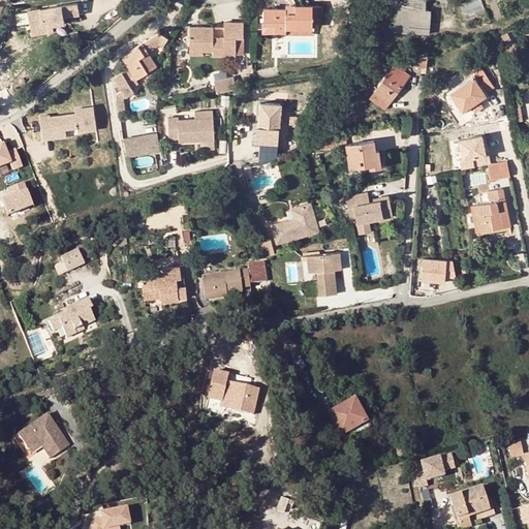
[(426,0),(402,0),(402,8),(426,10),(426,0)]
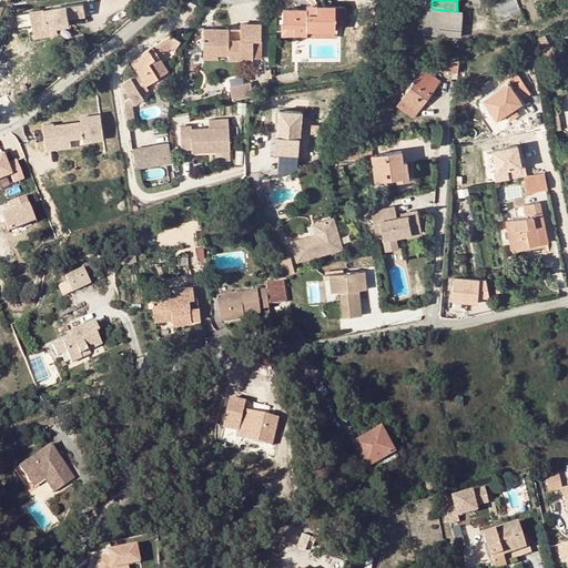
[(517,0),(494,0),(503,19),(523,11),(517,0)]
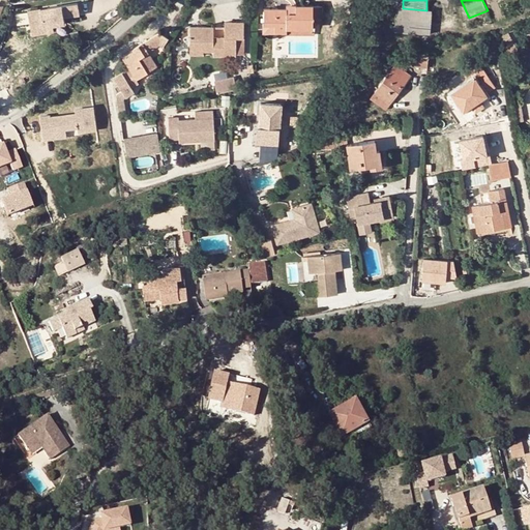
[(78,3),(28,11),(32,35),(45,33),(43,27),(53,25),(64,23),(63,18),(80,15),(78,3)]
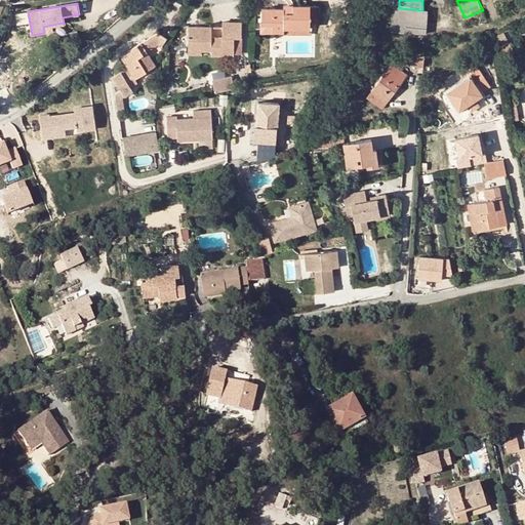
[(284,12),(285,8),(263,8),(263,25),(273,25),(273,32),(284,32),(284,29),(310,28),(310,4),(294,5),(294,12),(284,12)]
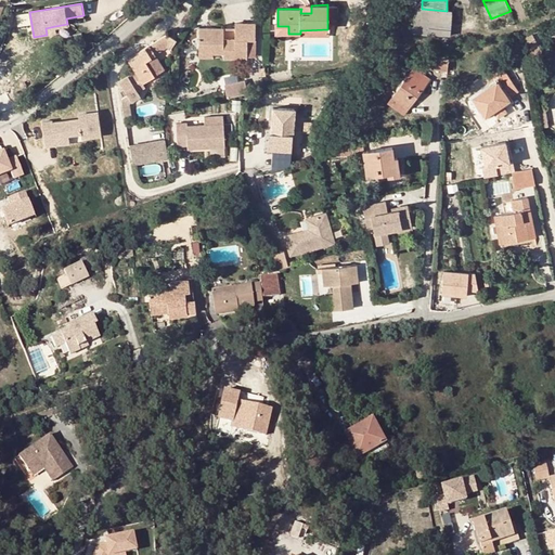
[(213,50),(211,54),(222,54),(222,59),(247,59),(247,40),(255,40),(254,23),(234,24),(234,39),(223,39),(223,29),(197,30),(197,50),(213,50)]
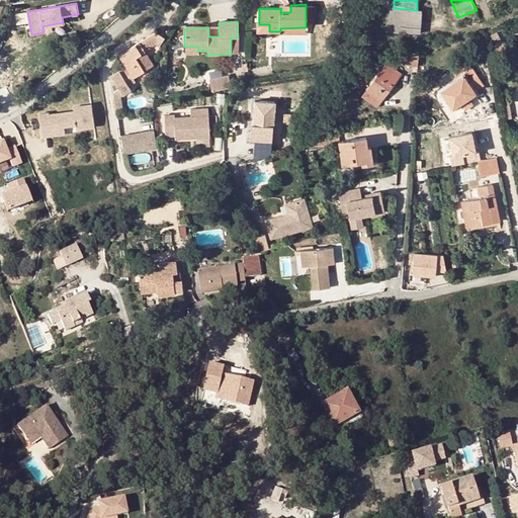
[(161,46),(167,36),(156,31),(145,39),(148,45),(144,48),(145,50),(155,42),(161,46)]
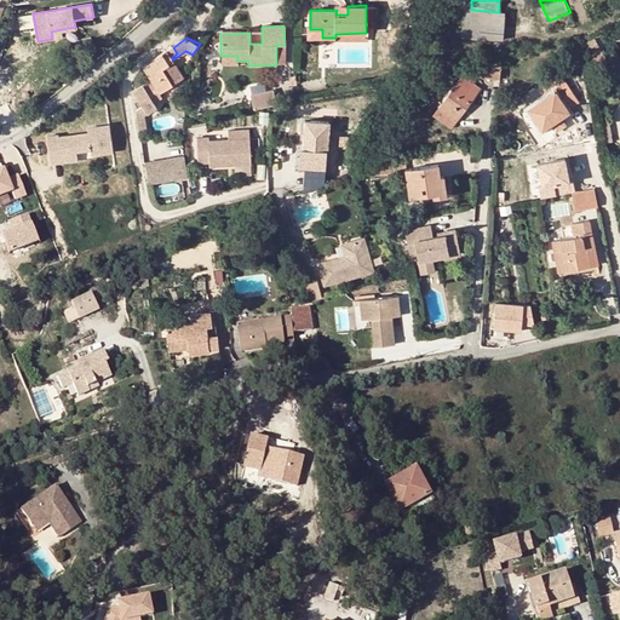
[(595,38),(585,42),(591,55),(601,49),(595,38)]
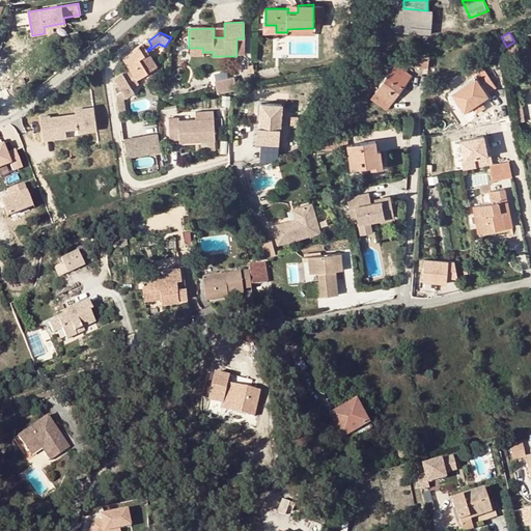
[(494,36),(487,39),(492,48),(498,45),(494,36)]
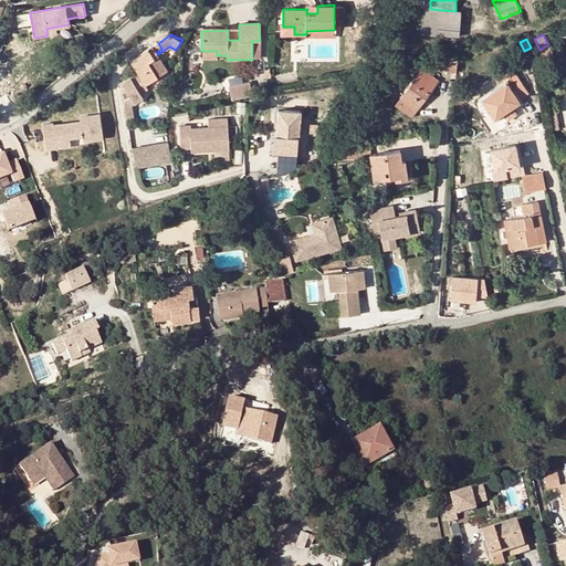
[(161,49),(158,43),(143,53),(143,55),(132,63),(146,85),(168,70),(158,54),(157,52),(161,49)]
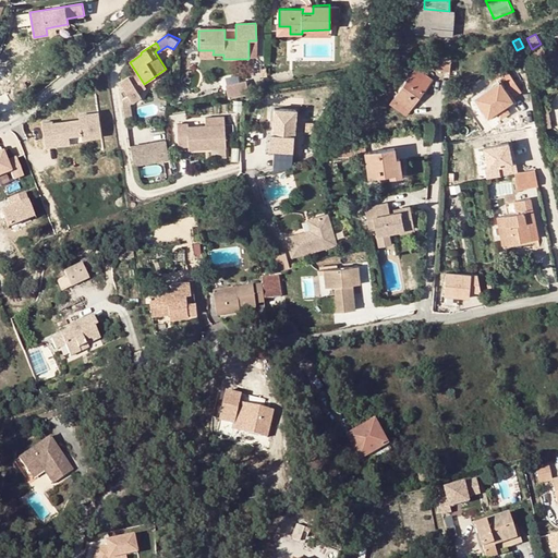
[(434,70),(451,69),(451,55),(434,55),(434,70)]
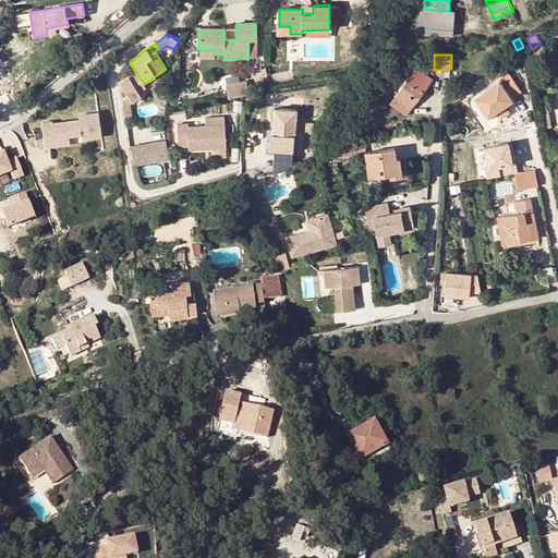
[(402,63),(395,69),(400,75),(407,71),(402,63)]
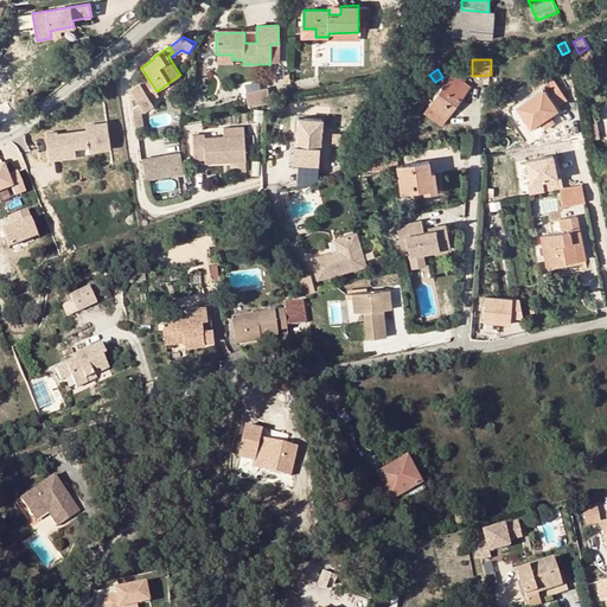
[(452,74),(430,104),(448,117),(471,87),(452,74)]
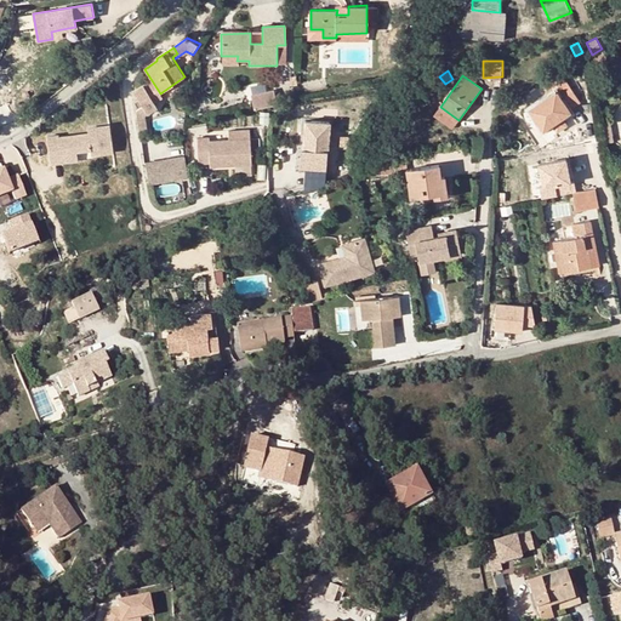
[(557,90),(569,108),(582,100),(565,78),(553,85),(557,90)]
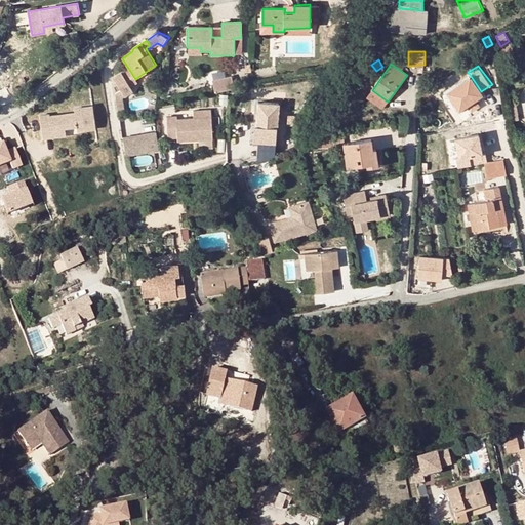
[(114,78),(122,91),(116,95),(117,99),(123,98),(125,97),(134,91),(131,87),(138,83),(135,79),(129,69),(114,78)]
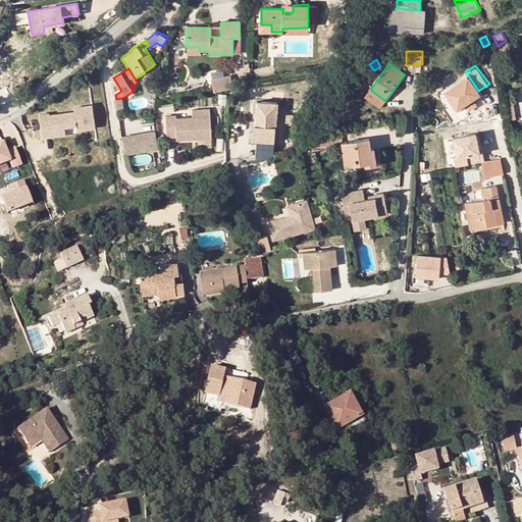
[(468,75),(465,71),(459,76),(462,81),(468,75)]
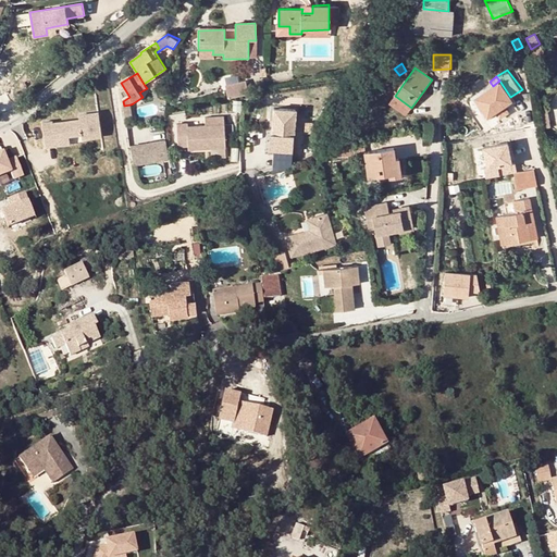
[(245,79),(226,84),(230,97),(247,93),(245,79)]
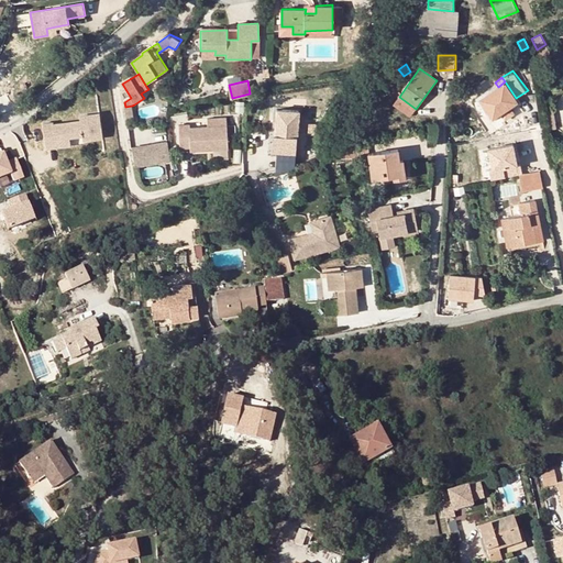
[(498,87),(479,99),(492,119),(518,101),(516,98),(505,81),(498,87)]
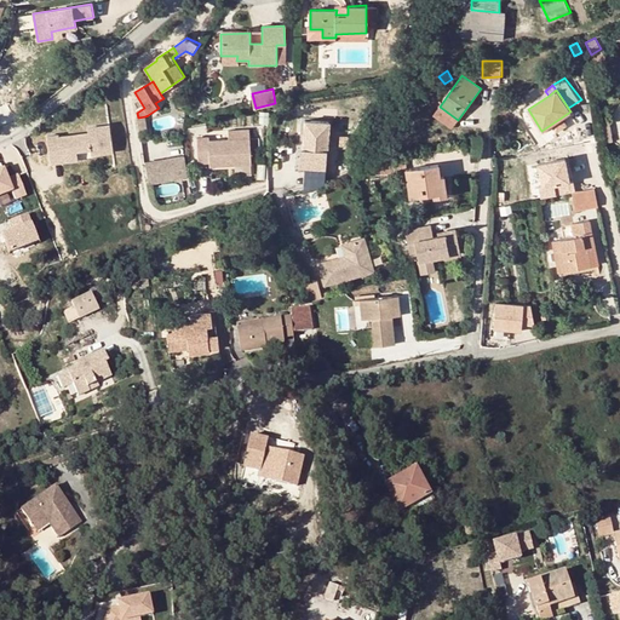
[(460,122),(458,120),(440,107),(434,115),(455,130),(460,122)]
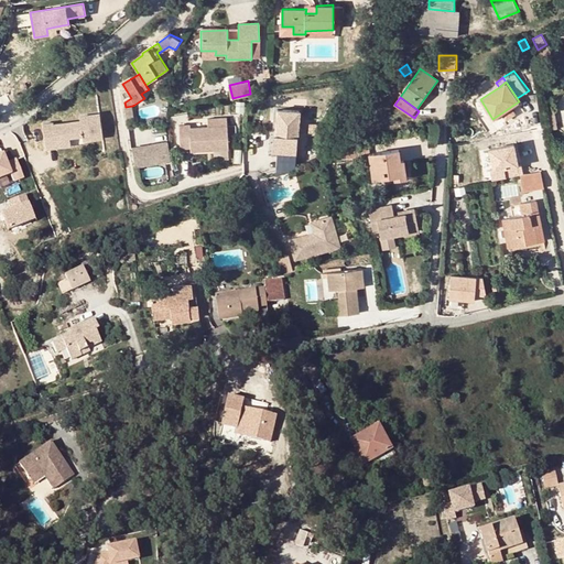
[(132,106),(126,107),(128,121),(134,120),(132,106)]
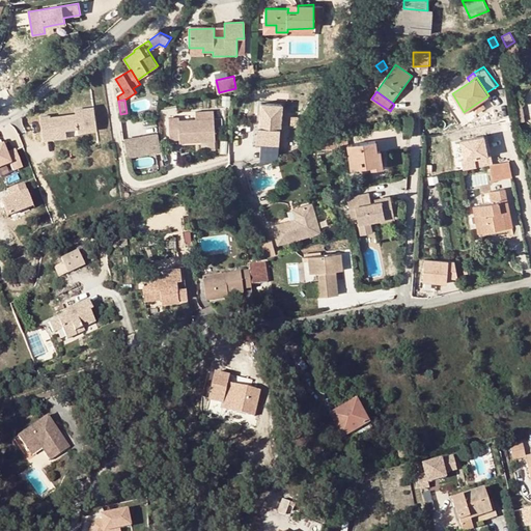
[(282,104),(261,102),(260,128),(258,127),(257,143),(279,145),(282,104)]
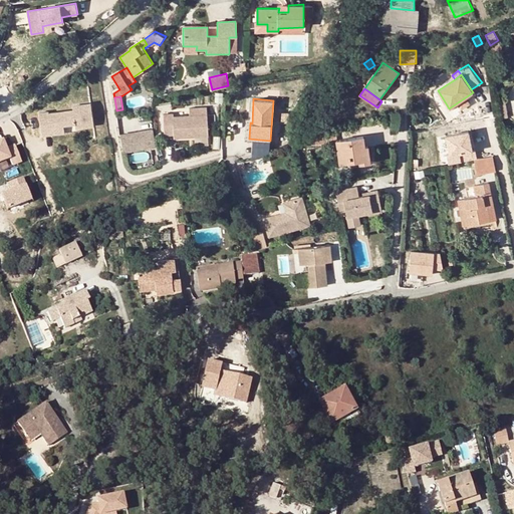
[(41,134),(95,129),(92,101),(73,103),(74,108),(39,111),(41,134)]
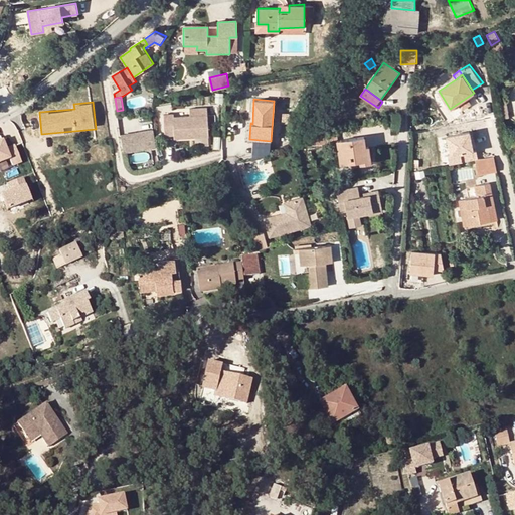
[(174,113),(164,114),(166,135),(175,134),(175,138),(209,136),(208,114),(174,116),(174,113)]
